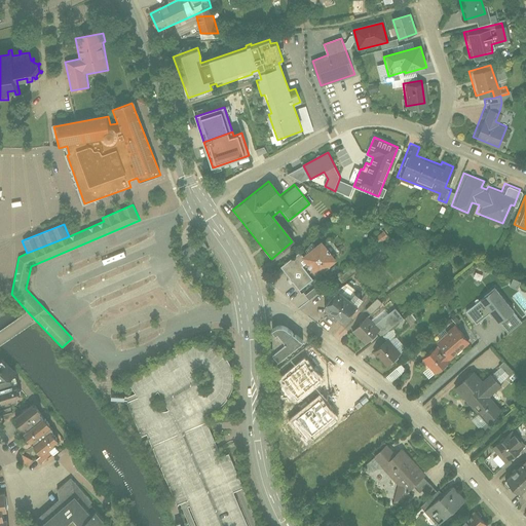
[(336,263),(322,245),(304,259),(300,254),(282,268),(300,292),(336,263)]
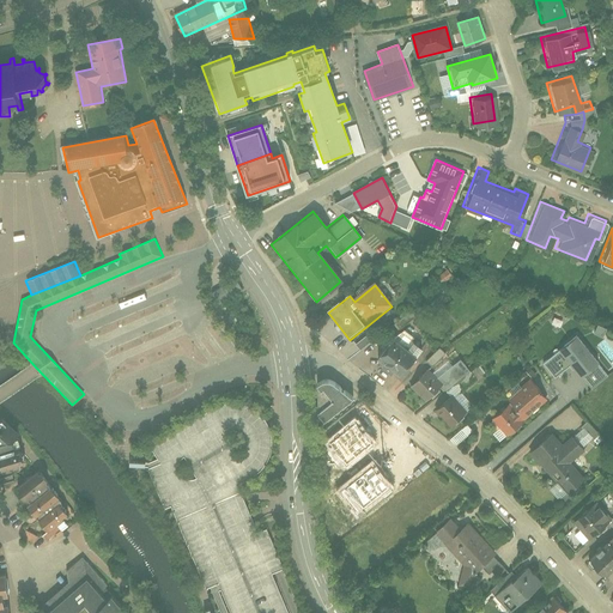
[(599,363),(577,335),(559,350),(581,377),(599,363)]
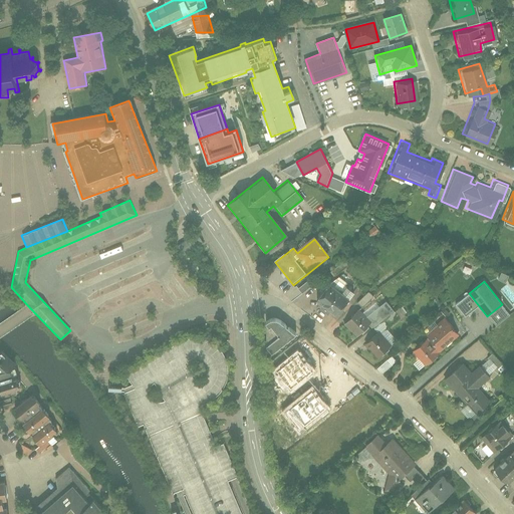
[(325,283),(313,300),(332,314),(344,297),(325,283)]
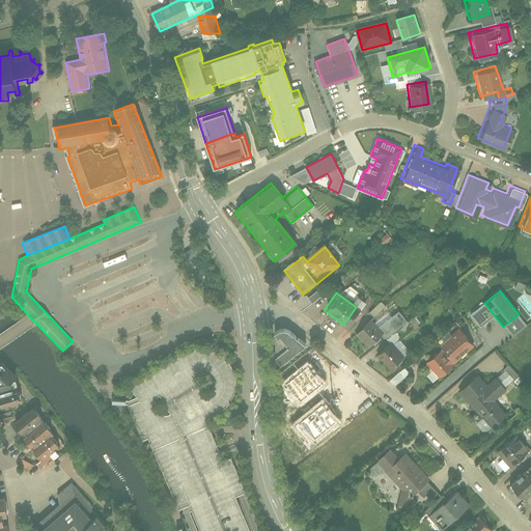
[(381,301),(369,312),(374,317),(386,306),(381,301)]
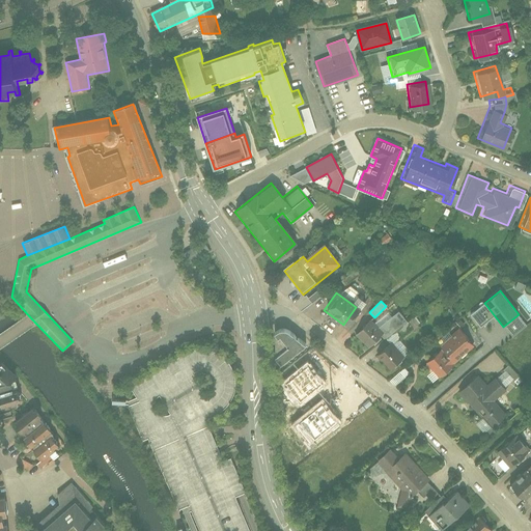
[(367,316),(352,331),(366,345),(381,330),(367,316)]
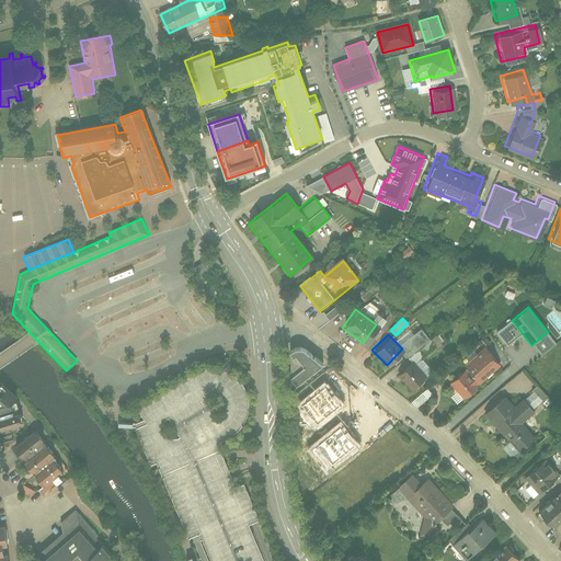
[(306,366),(292,377),(298,386),(324,364),(306,351),(301,347),(296,350),(294,352),(306,366)]
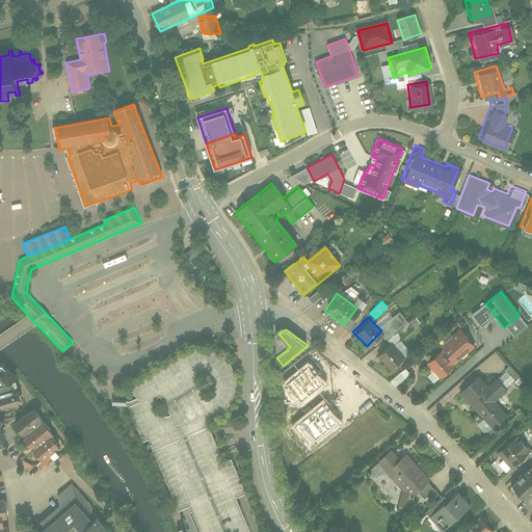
[(389,339),(374,352),(387,367),(402,353),(389,339)]
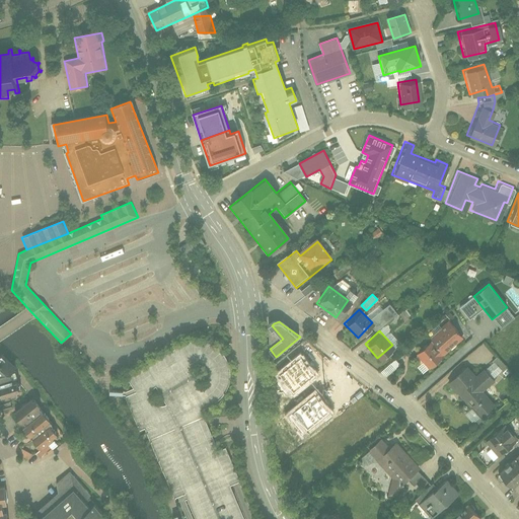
[(434,331),(414,349),(427,365),(447,349),(434,331)]
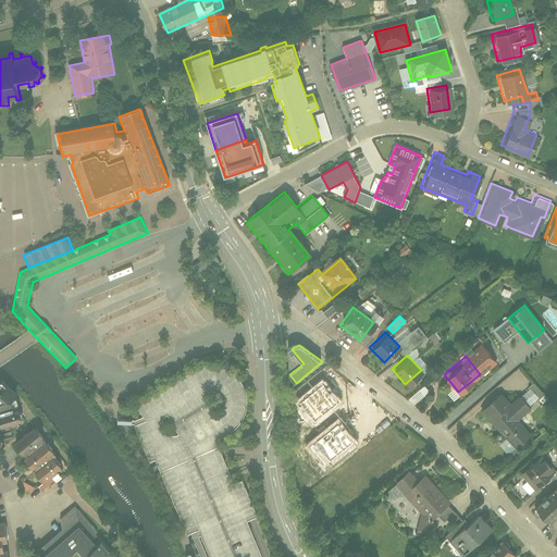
[(498,390),(475,408),(508,448),(529,432),(517,417),(528,409),(515,394),(507,400),(498,390)]
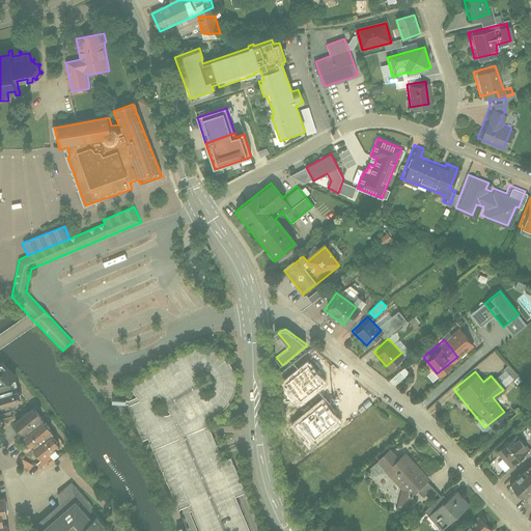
[(0,389),(10,386),(0,375),(0,389)]
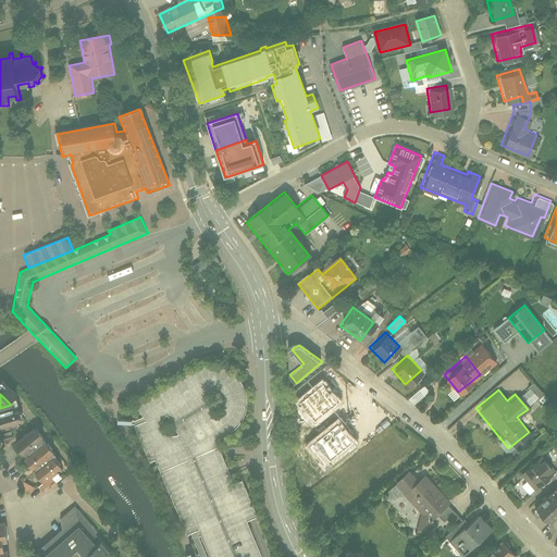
[(19,420),(11,405),(0,408),(0,428),(16,423),(15,421),(19,420)]
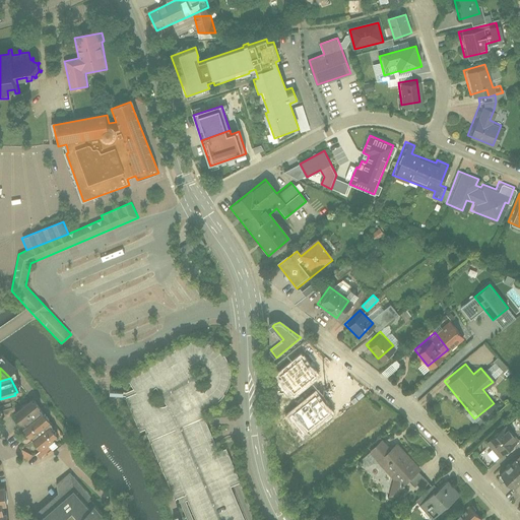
[(342,397),(327,383),(313,397),(328,412),(342,397)]
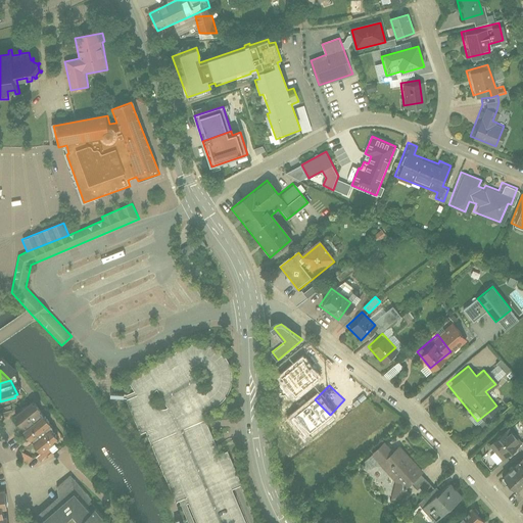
[(304,400),(300,394),(282,408),(286,413),(304,400)]
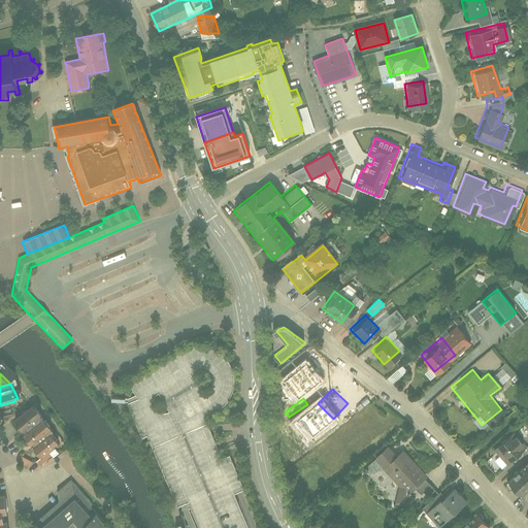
[(19,422),(28,434),(42,423),(33,410),(19,422)]
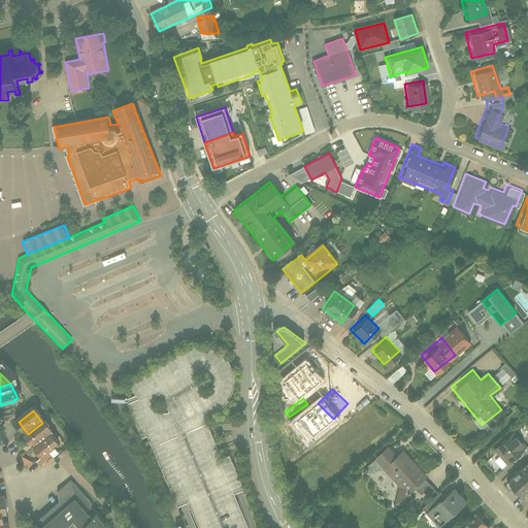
[(28,434),(36,444),(51,433),(42,423),(28,434)]
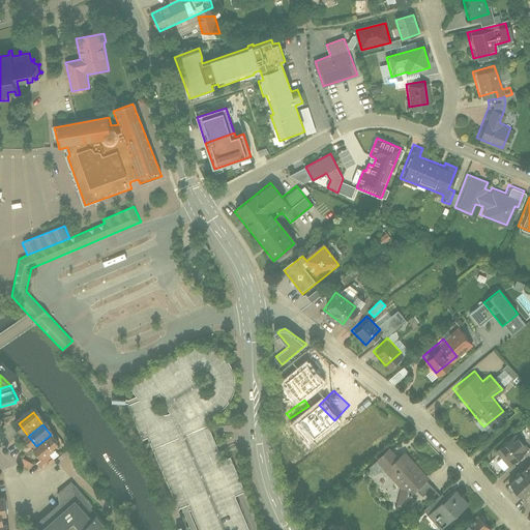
[(509,432),(491,448),(507,467),(527,450),(509,432)]
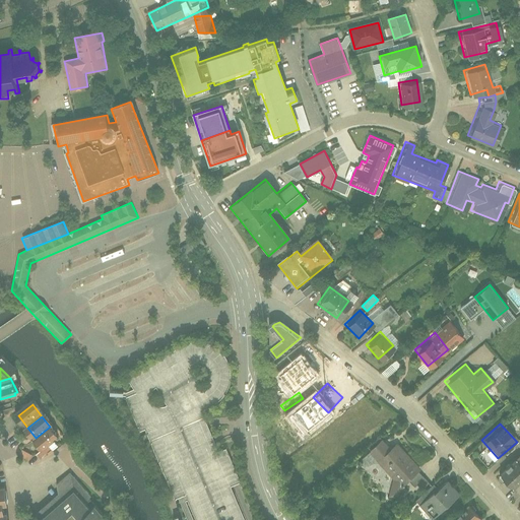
[(36,438),(44,448),(59,437),(50,427),(36,438)]
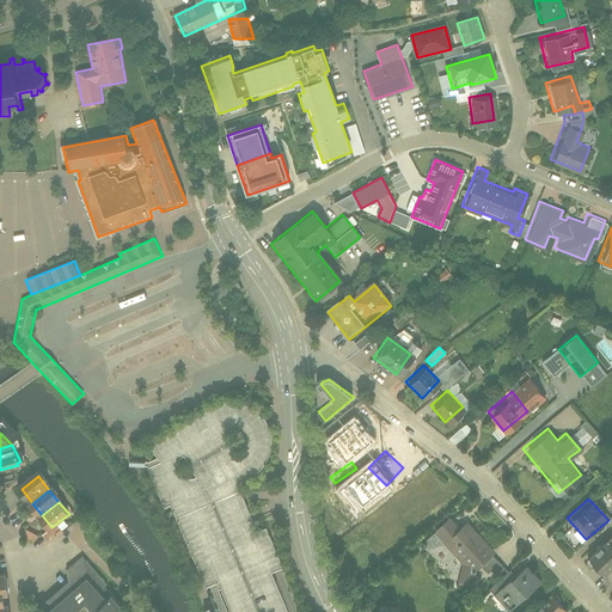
[(447,514),(430,530),(465,567),(475,569),(491,551),(463,519),(457,524),(447,514)]
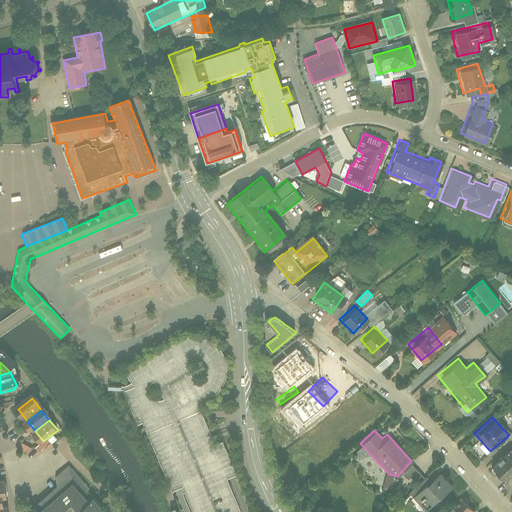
[(511,442),(490,462),(503,477),(511,469),(511,442)]
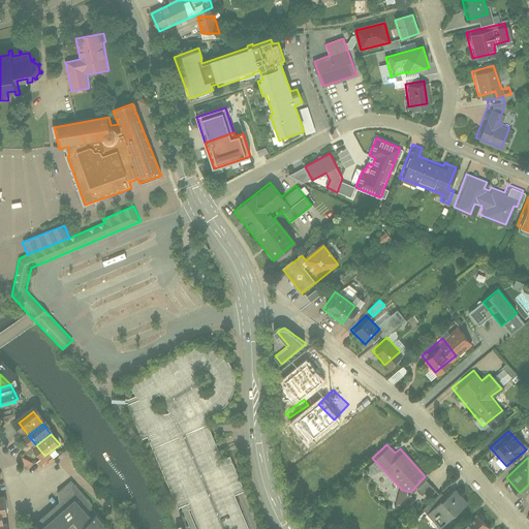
[(494,460),(488,465),(496,475),(502,470),(494,460)]
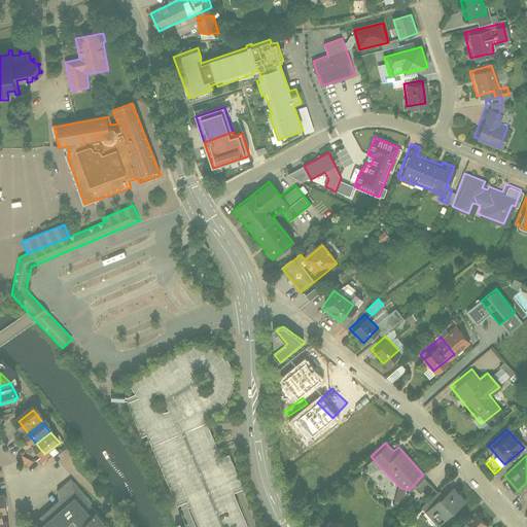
[(108,526),(102,520),(105,516),(75,479),(56,495),(62,502),(51,510),(55,516),(41,526),(108,526)]
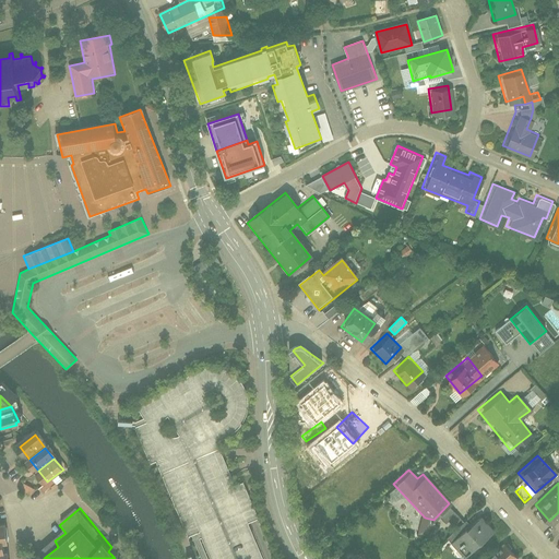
[(490,528),(478,513),(448,539),(460,555),(490,528)]
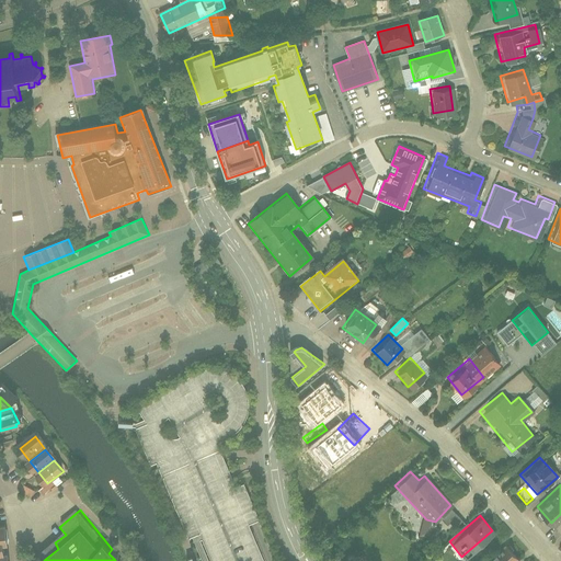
[(435,522),(426,519),(422,536),(432,538),(435,522)]
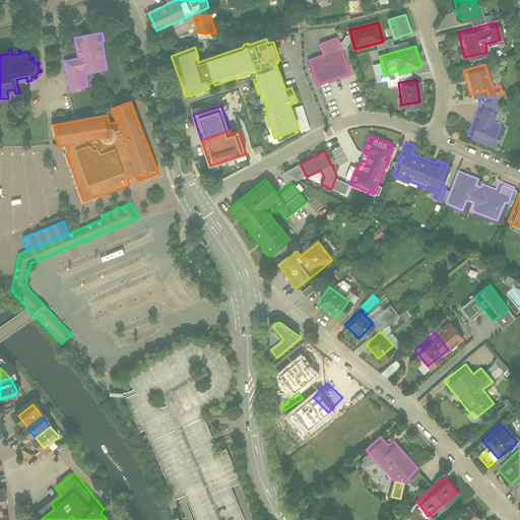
[(451,519),(463,519),(477,509),(467,497),(447,514),(451,519)]
